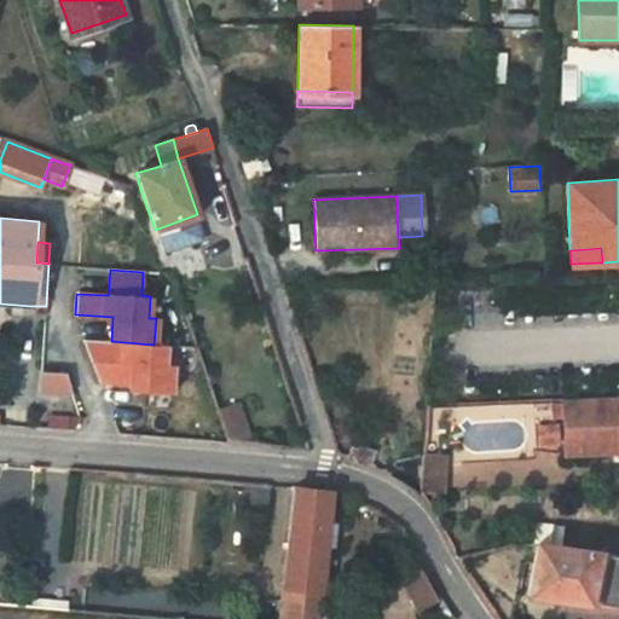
[(30,306),(16,305),(15,313),(30,314),(30,306)]
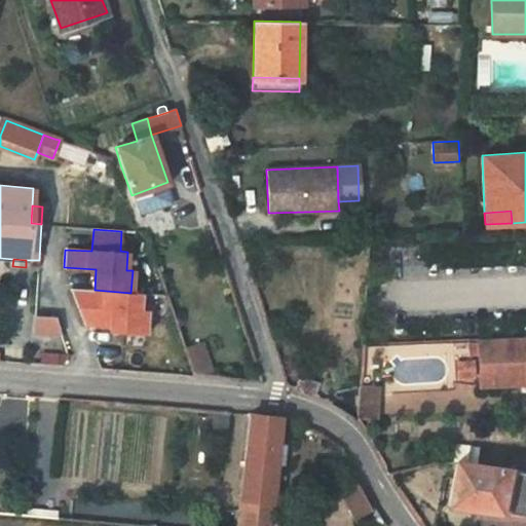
[(95,290),(79,289),(78,307),(85,307),(84,324),(111,325),(111,331),(148,333),(149,310),(142,310),(143,293),(130,293),(95,290)]
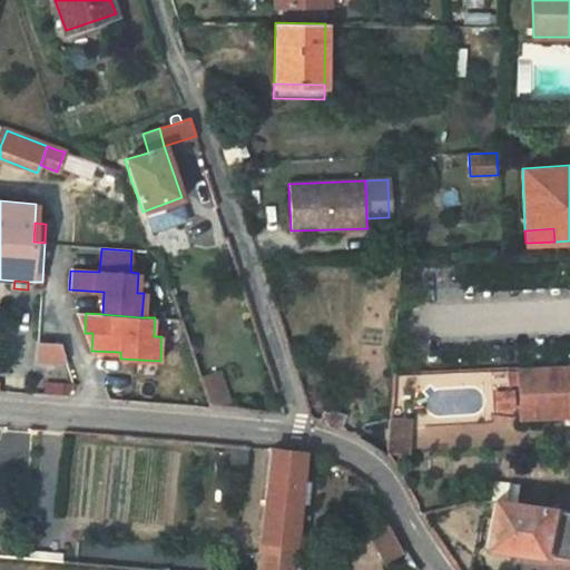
[(51,344),(28,343),(28,359),(50,360),(51,344)]
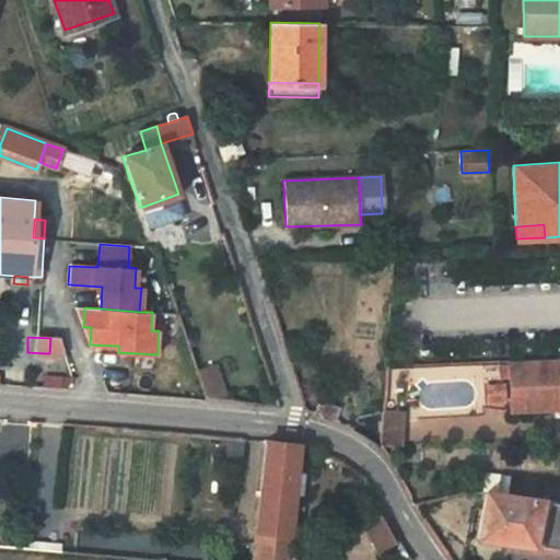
[(559,358),(509,360),(509,378),(511,410),(559,408),(559,358)]
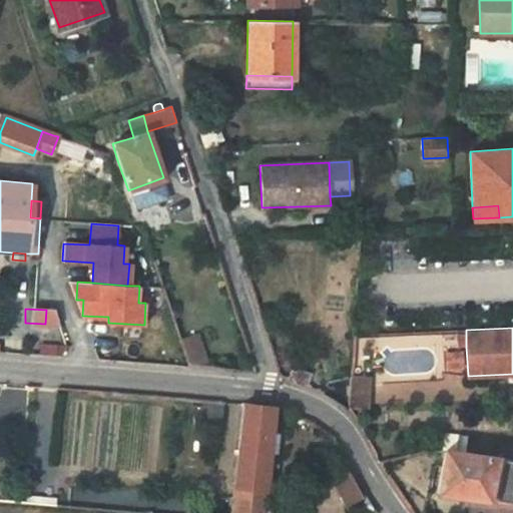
[(466,330),(456,331),(457,347),(466,347),(466,330)]
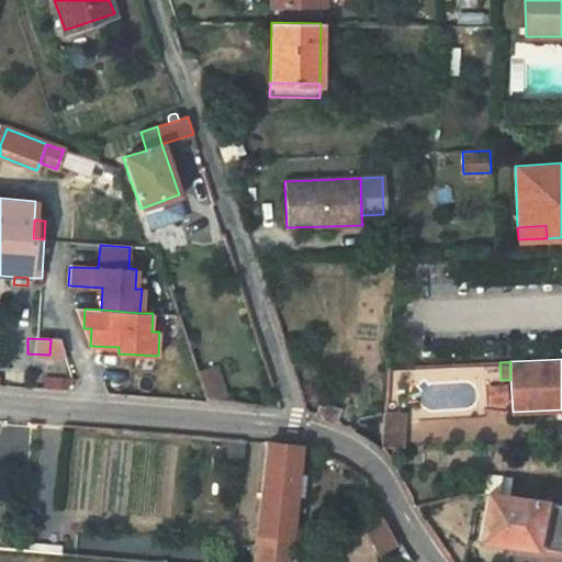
[(206,401),(226,404),(215,371),(197,375),(206,401)]
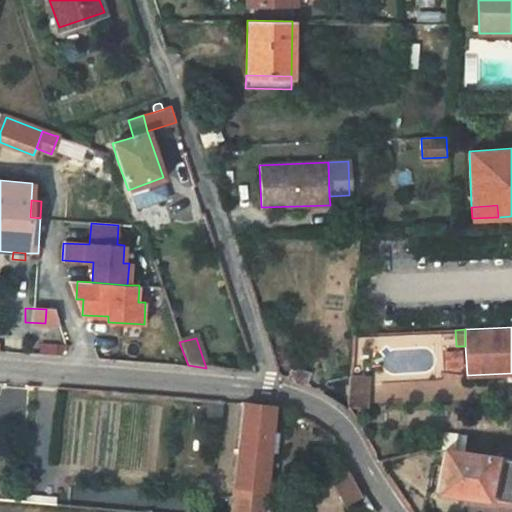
[(288,379),(306,384),(310,373),(298,368),(296,373),(291,370),(288,379)]
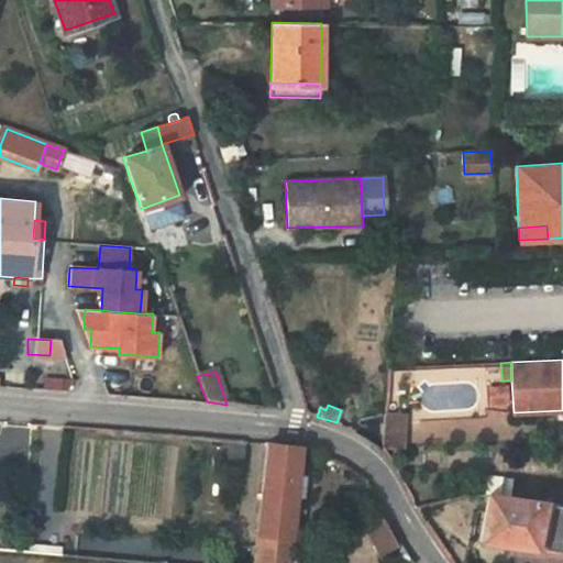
[(401,445),(404,416),(388,416),(386,445),(401,445)]
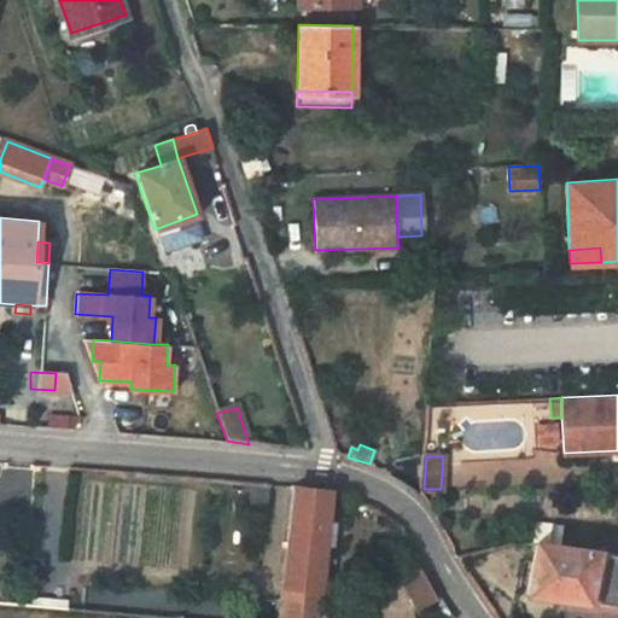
[(263,508),(267,483),(252,482),(249,507),(263,508)]
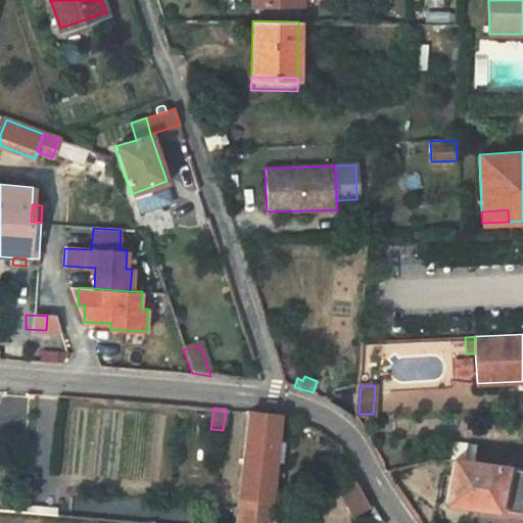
[(271,500),(281,415),(247,411),(239,496),(271,500)]
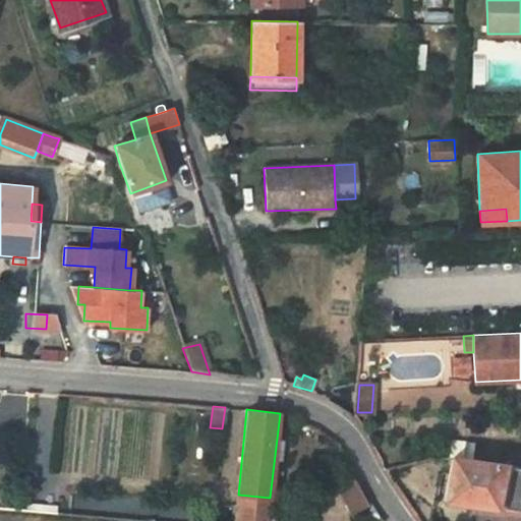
[(465,419),(465,411),(455,411),(455,419),(465,419)]
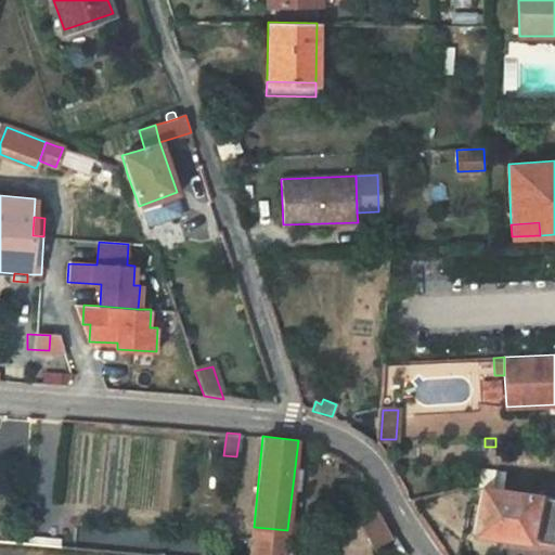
[(554,497),(478,488),(473,532),(554,544),(554,497)]
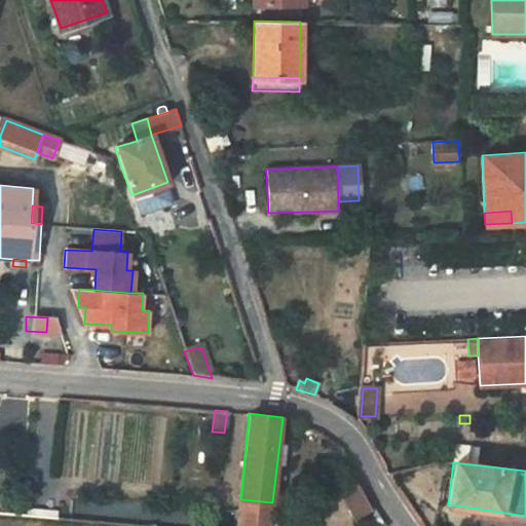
[(354,479),(359,477),(351,464),(340,472),(347,484),(354,479)]
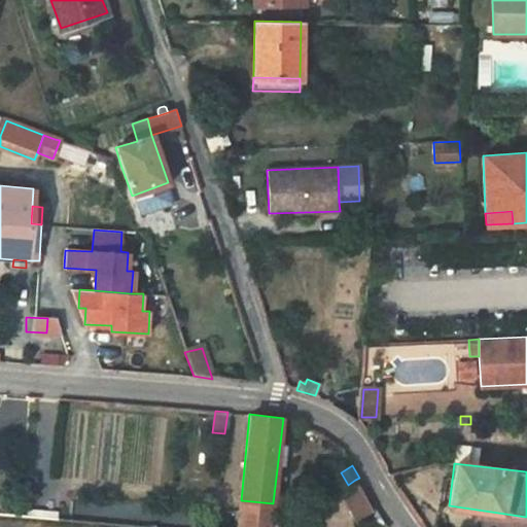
[(373,507),(355,480),(348,485),(343,488),(359,515),(373,507)]
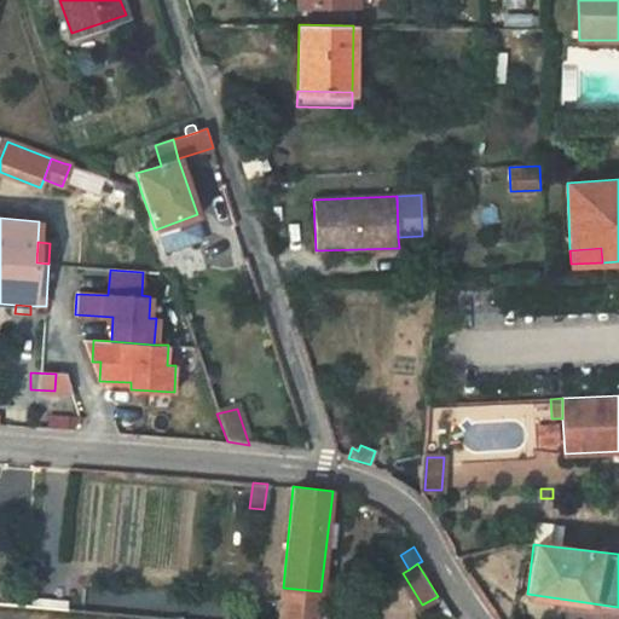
[(317,618),(318,615),(320,591),(283,588),(282,601),(279,618),(317,618)]
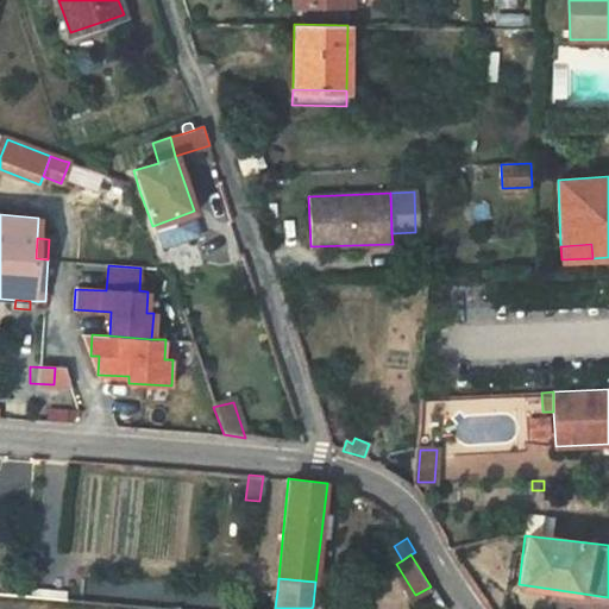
[(431,602),(450,608),(451,608),(437,585),(431,602)]
